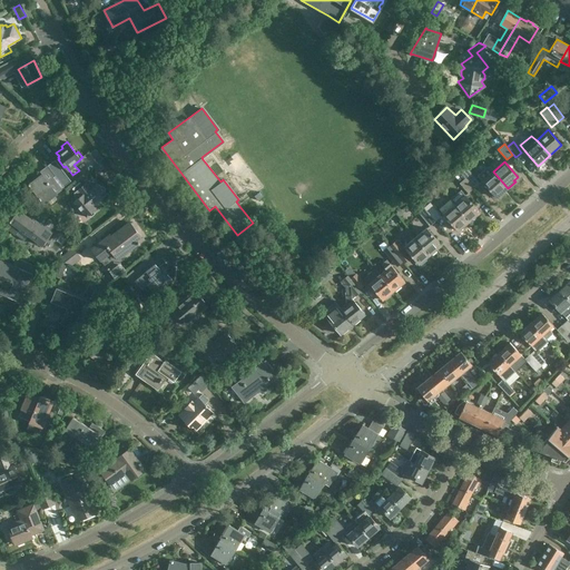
[(55,174),(47,164),(40,169),(42,174),(28,185),(39,200),(40,200),(42,204),(56,194),(59,198),(65,195),(61,188),(62,187),(53,175),(55,174)]
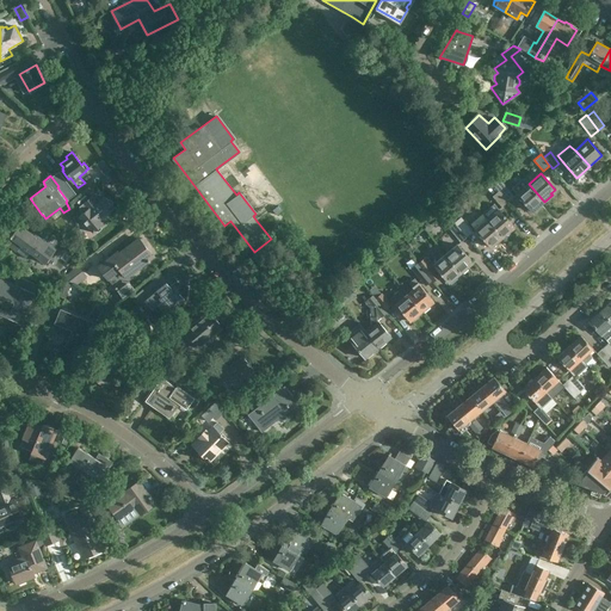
[(499,191),(507,202),(514,196),(499,179),(493,184),(499,191)]
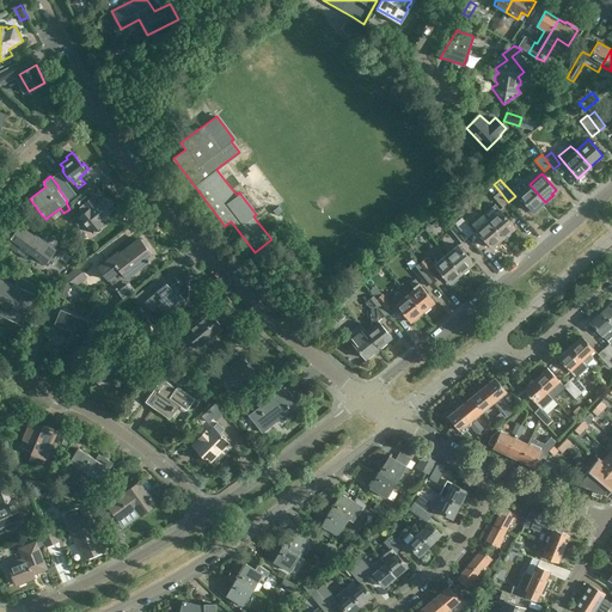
[(59,188),(68,201),(74,196),(65,184),(59,188)]
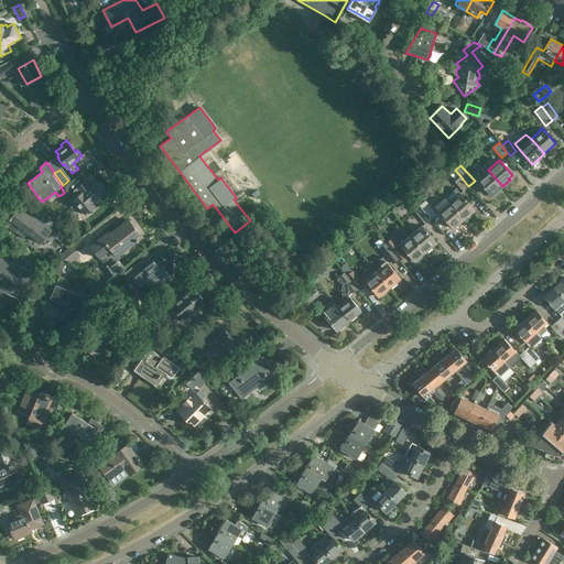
[(502,186),(488,170),(477,179),(491,195),(502,186)]
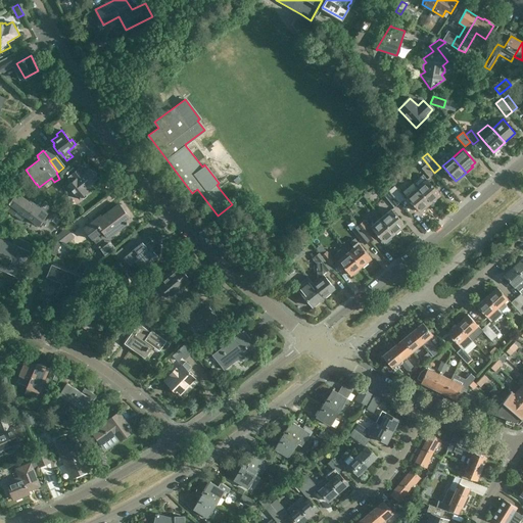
[(422,168),(429,177),(434,173),(427,163),(422,168)]
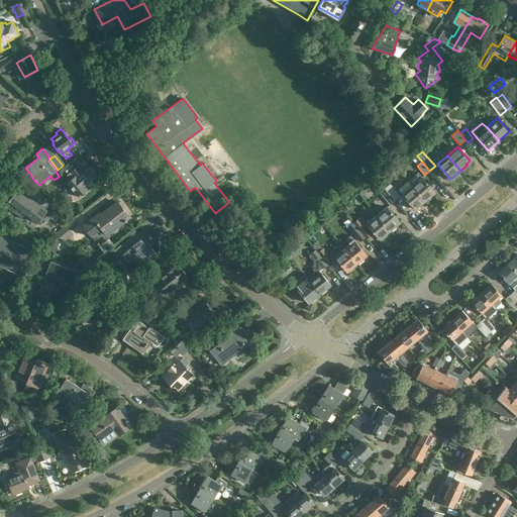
[(67,183),(78,197),(87,190),(83,186),(96,175),(90,167),(83,173),(78,167),(67,176),(68,182),(67,183)]
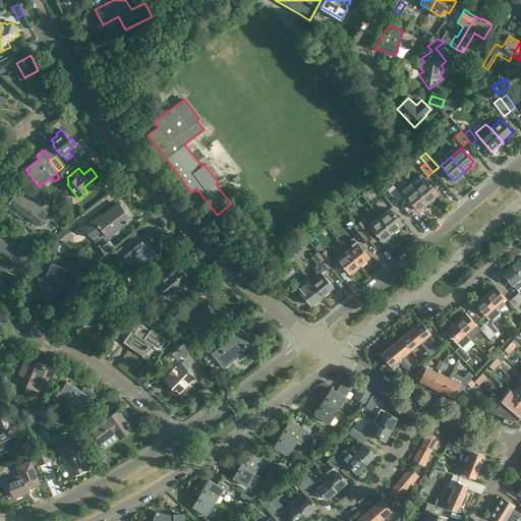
[(425,178),(415,186),(428,203),(436,196),(435,194),(438,191),(425,178)]
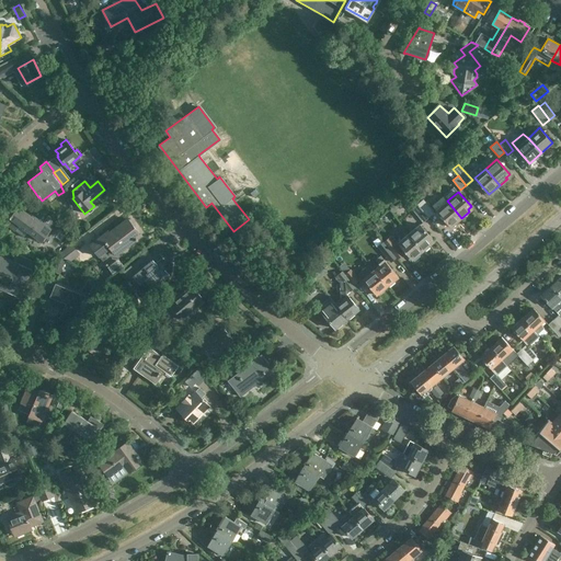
[(434,213),(423,198),(416,204),(419,205),(428,217),(434,213)]
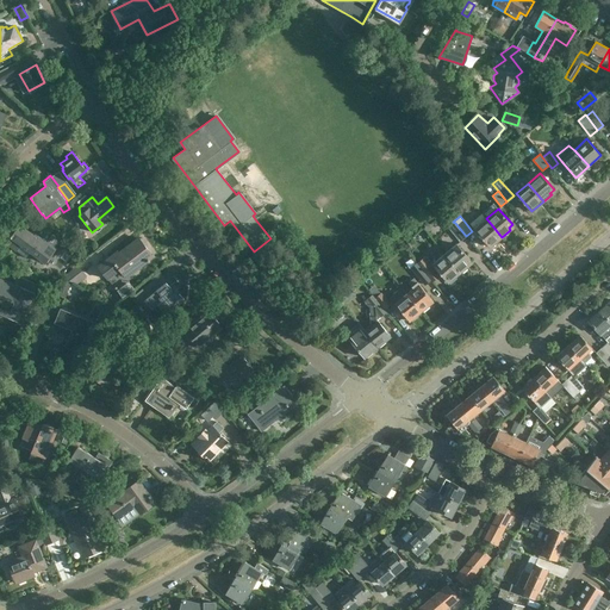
[(502,237),(486,218),(483,216),(478,219),(480,223),(474,229),(490,248),(502,237)]
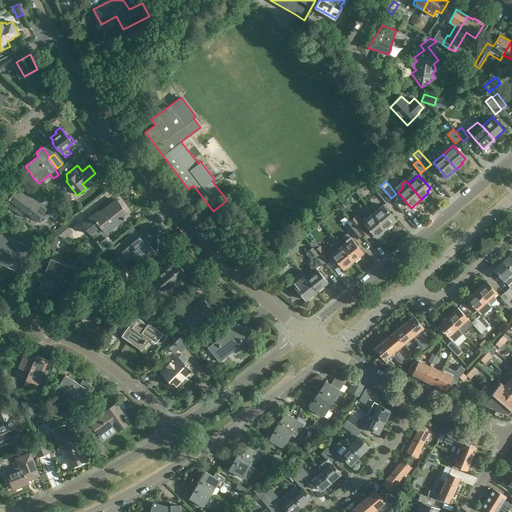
[(382,187),(376,192),(386,203),(391,198),(382,187)]
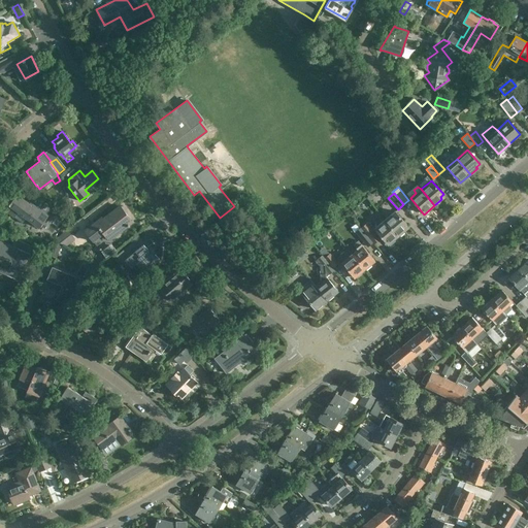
[(52,208),(35,196),(30,203),(17,194),(5,210),(13,218),(18,212),(39,228),(48,215),(47,213),(52,208)]
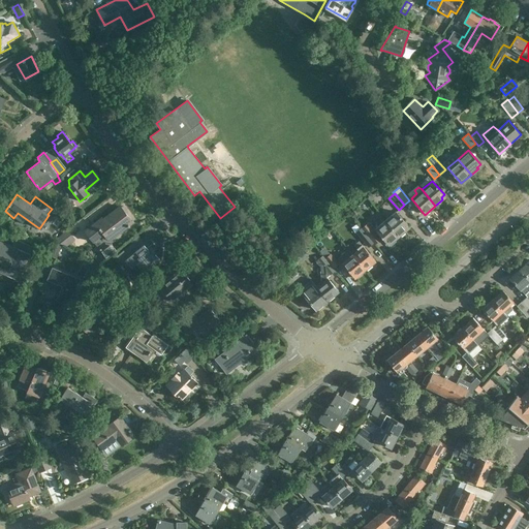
[(85,230),(93,242),(103,234),(109,240),(127,226),(128,227),(129,226),(129,225),(131,223),(127,217),(128,217),(120,207),(103,220),(101,218),(85,230)]
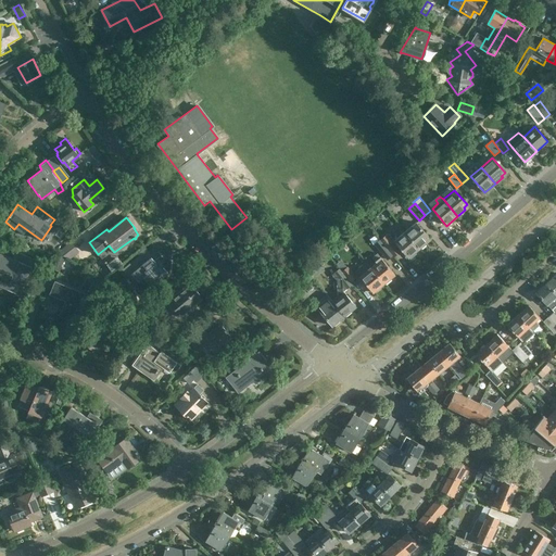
[(416,223),(405,231),(419,249),(427,242),(425,241),(429,238),(416,223)]
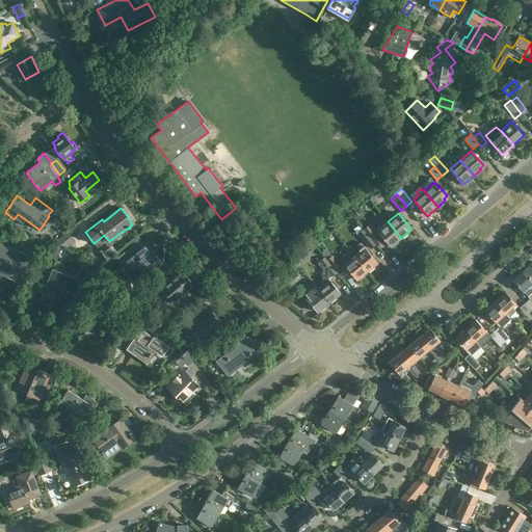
[(401,238),(388,221),(377,231),(370,223),(368,224),(362,230),(371,240),(376,246),(381,241),(384,239),(391,246),(401,238)]
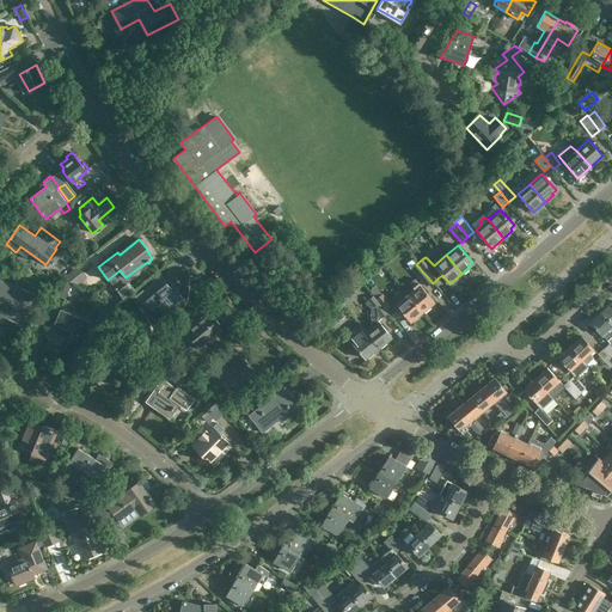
[(427,276),(416,264),(410,269),(421,281),(427,276)]
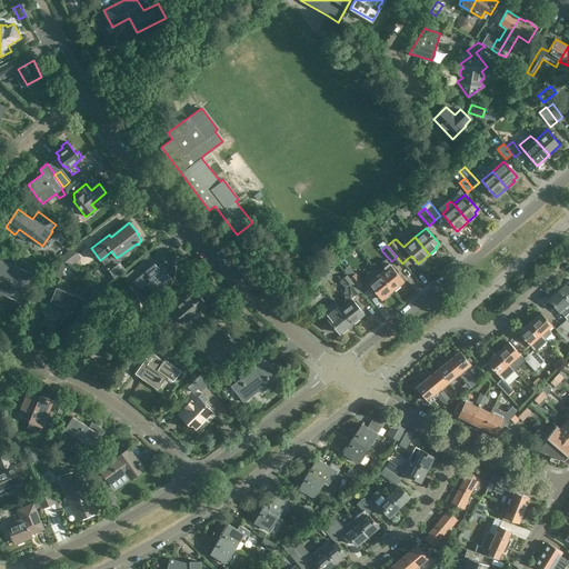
[(19,251),(13,265),(0,259),(0,293),(8,297),(20,301),(35,266),(23,261),(26,255),(19,251)]
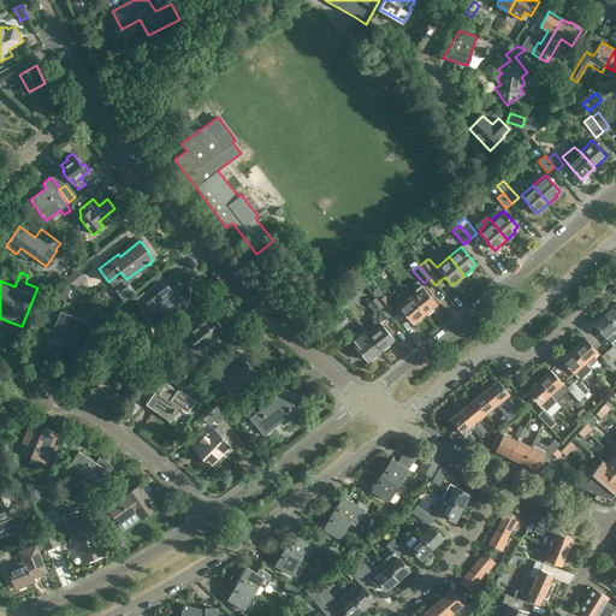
[(418,291),(410,297),(425,314),(437,304),(418,280),(416,282),(416,280),(413,283),(413,284),(412,285),(415,290),(418,291)]
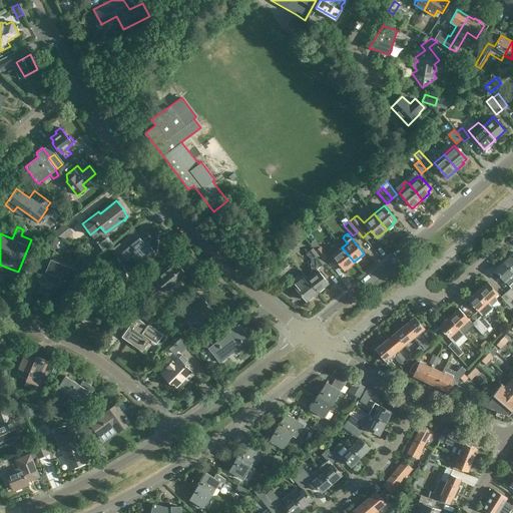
[(47,247),(54,250),(60,237),(53,234),(47,247)]
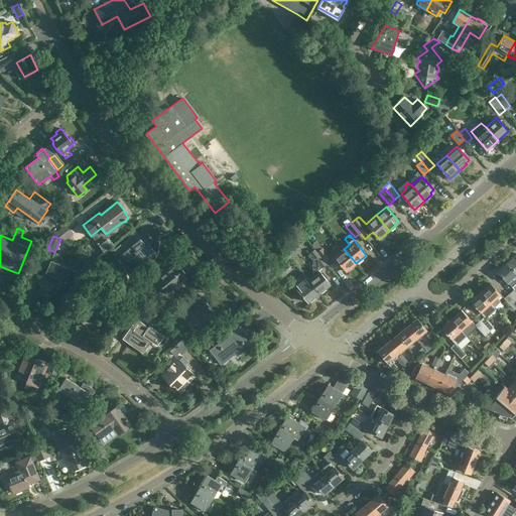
[(155,252),(148,245),(147,246),(140,238),(134,244),(130,239),(116,251),(120,256),(122,254),(128,262),(133,258),(142,269),(151,261),(148,258),(155,252)]
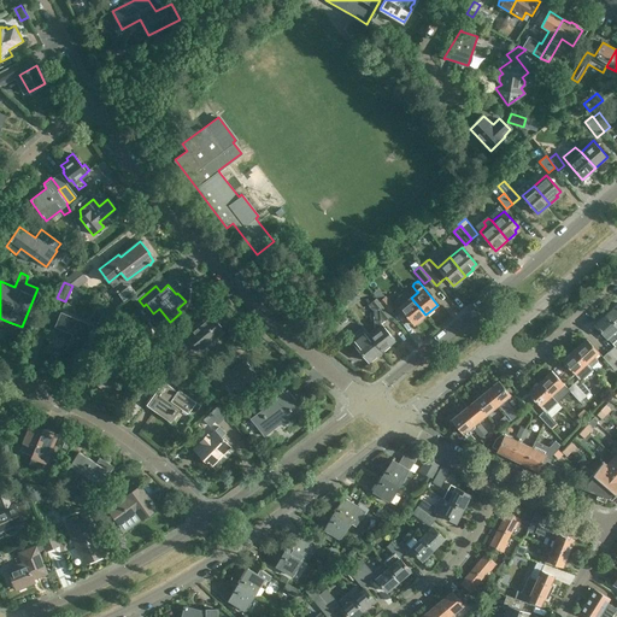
[(378,299),(385,294),(378,287),(372,292),(378,299)]
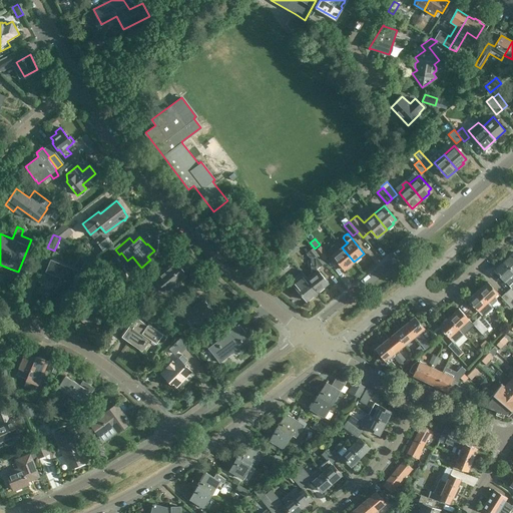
[(320,245),(316,249),(315,250),(323,261),(328,255),(320,245)]
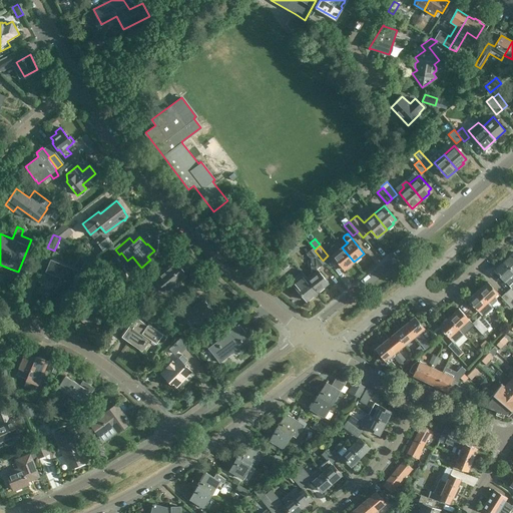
[(308,279),(318,292),(329,283),(318,269),(325,263),(323,261),(315,250),(316,249),(314,247),(307,253),(311,259),(313,273),(313,275),(308,279)]
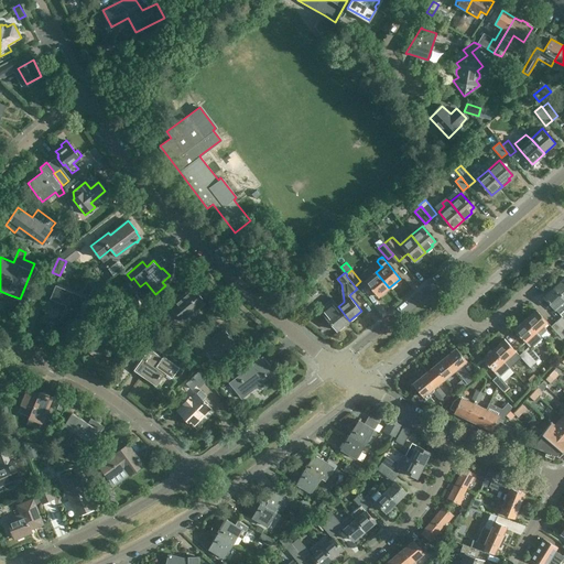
[(389,288),(376,272),(370,277),(369,274),(364,279),(378,296),(389,288)]
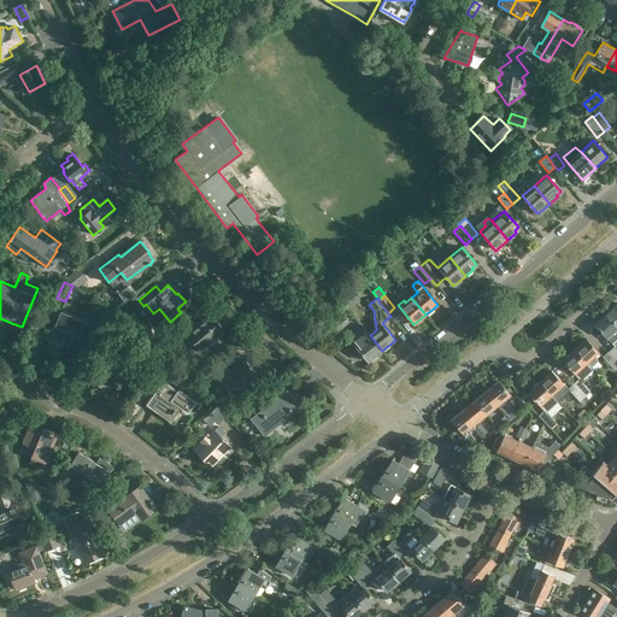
[(328,313),(333,319),(347,307),(342,301),(328,313)]
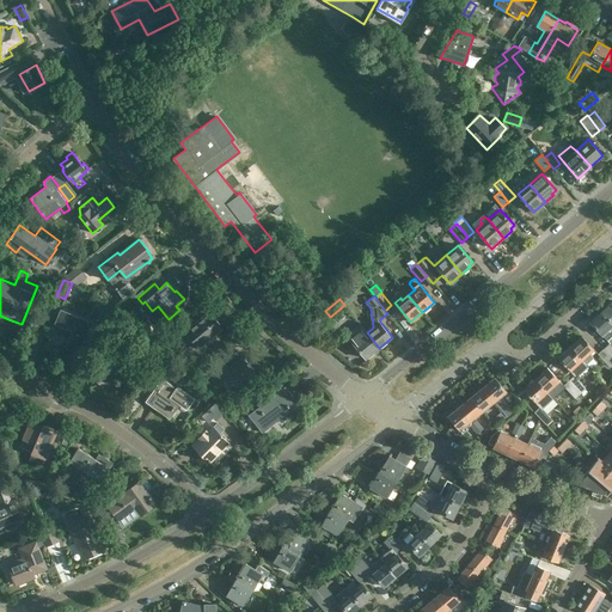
[(611,301),(601,311),(611,323),(611,301)]
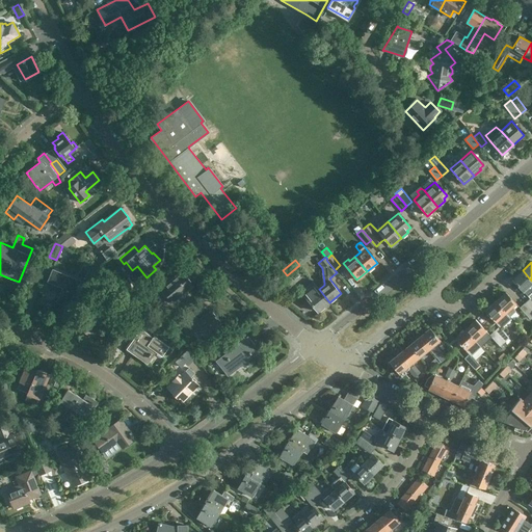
[(74,293),(76,293),(81,281),(52,268),(47,282),(62,288),(56,302),(68,308),(74,293)]
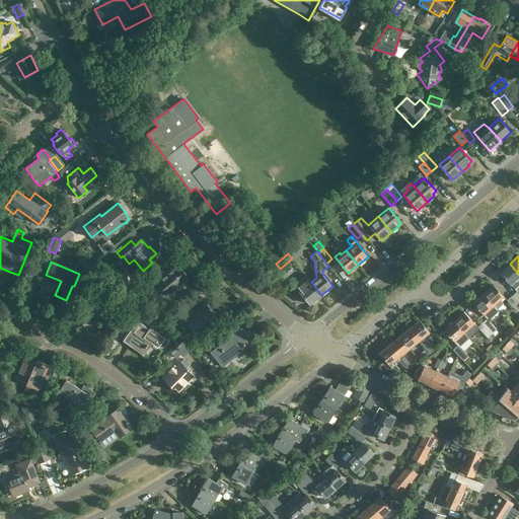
[(156,281),(159,284),(157,286),(162,291),(164,290),(168,296),(190,279),(176,264),(156,281)]
